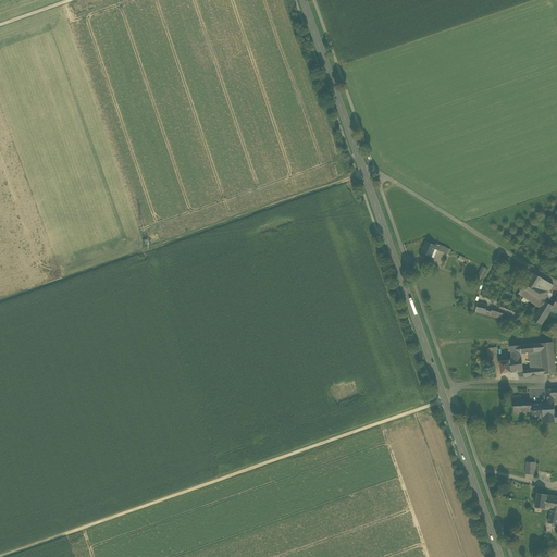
[(431,258),(431,257),(434,249),(436,246),(435,246),(426,242),(421,254),(431,258)]
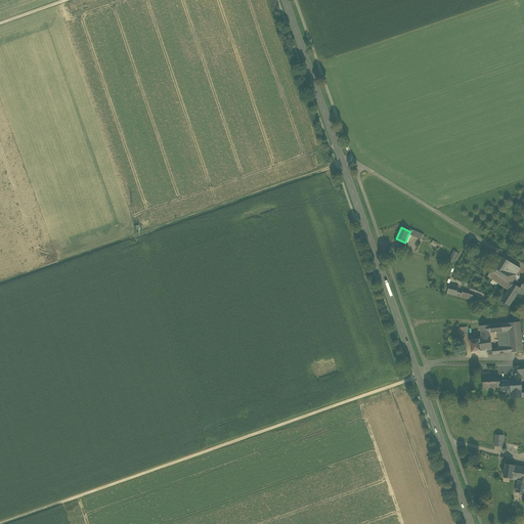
[(411,235),(421,239),(423,235),(423,234),(420,233),(413,230),(411,235)]
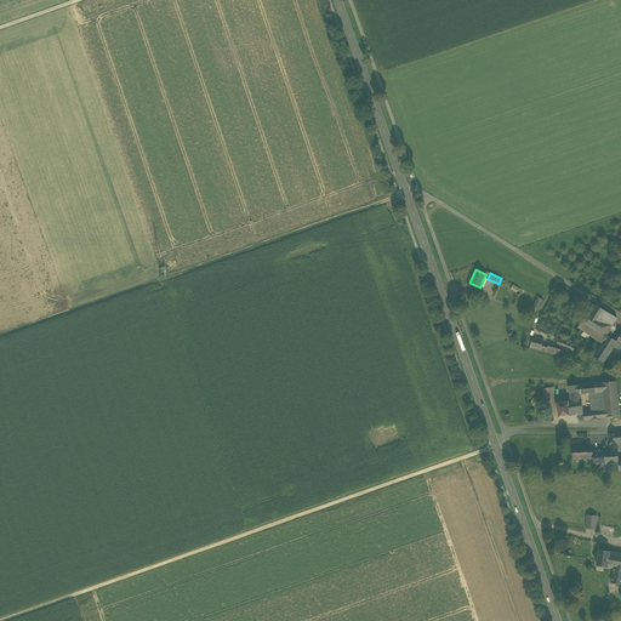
[(533,307),(539,309),(542,301),(537,297),(533,307)]
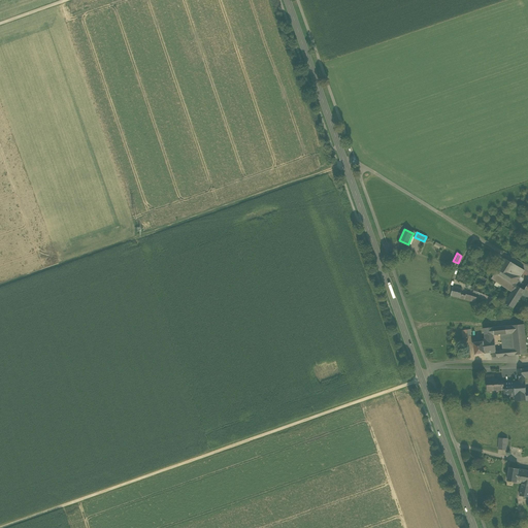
[(502,286),(512,292),(516,286),(516,285),(524,270),(517,265),(504,258),(491,278),(496,282),(501,285),(502,286)]
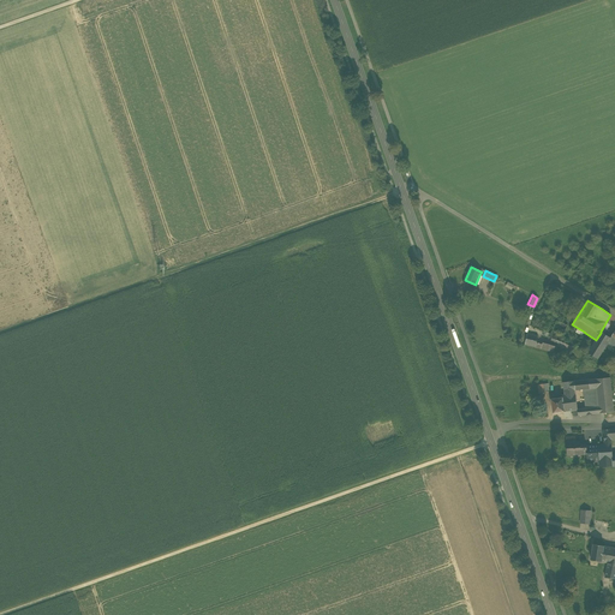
[(549,338),(560,342),(561,342),(563,336),(567,326),(556,321),(551,334),(549,338)]
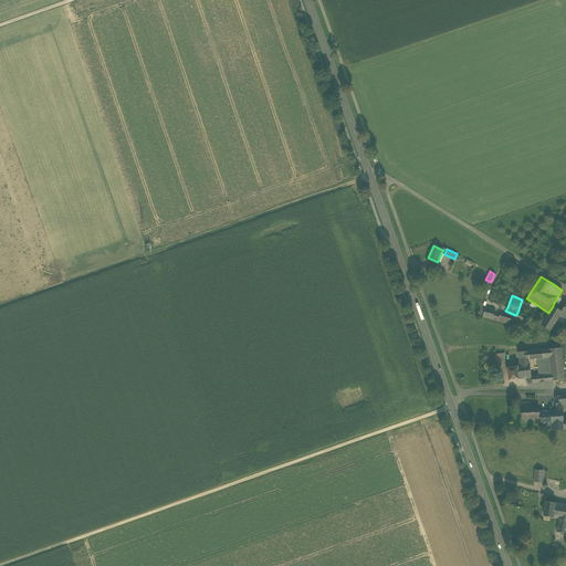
[(562,312),(553,306),(548,313),(544,320),(541,325),(549,331),(559,315),(562,312)]
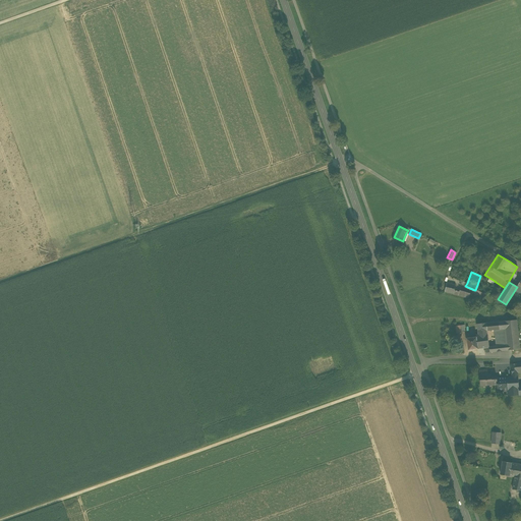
[(454,293),(455,289),(456,285),(447,283),(445,291),(454,293)]
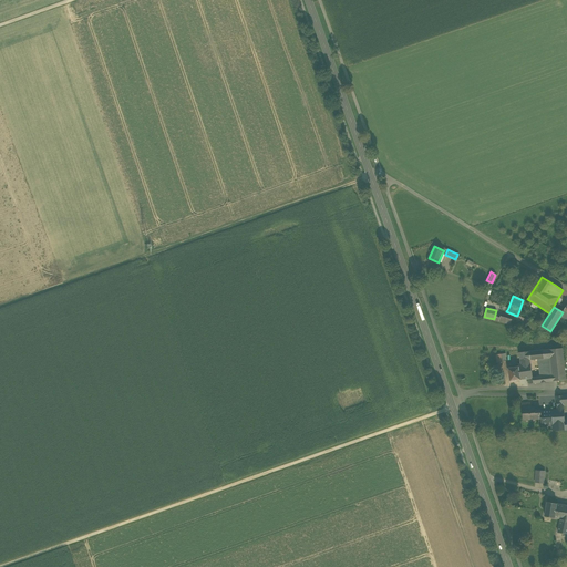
[(563,348),(549,350),(550,358),(552,375),(553,381),(566,380),(563,348)]
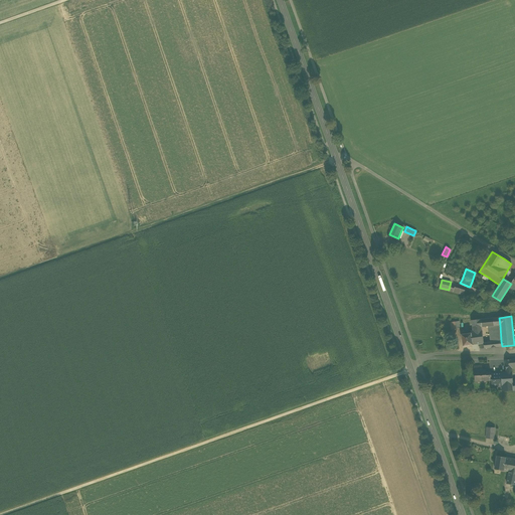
[(490,326),(494,325),(494,318),(471,320),(473,331),(482,330),(482,327),(490,326)]
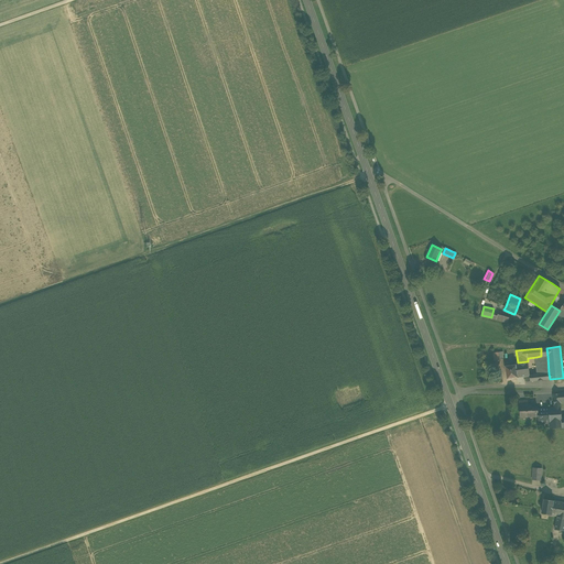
[(502,351),(498,353),(492,354),(495,361),(500,360),(505,359),(502,351)]
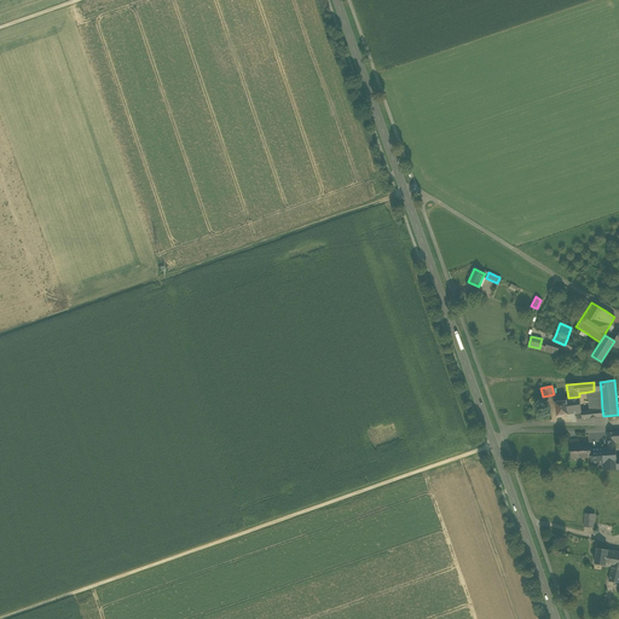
[(594,391),(589,392),(590,411),(602,410),(601,391),(594,391)]
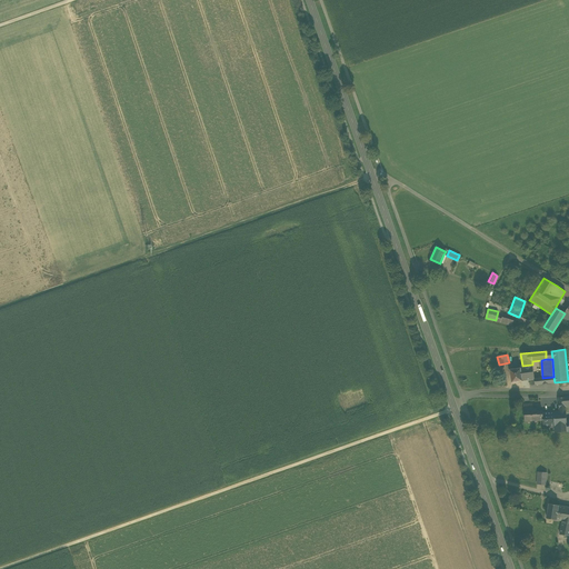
[(535,378),(532,365),(522,366),(520,366),(520,368),(522,381),(531,380),(535,379),(535,378)]
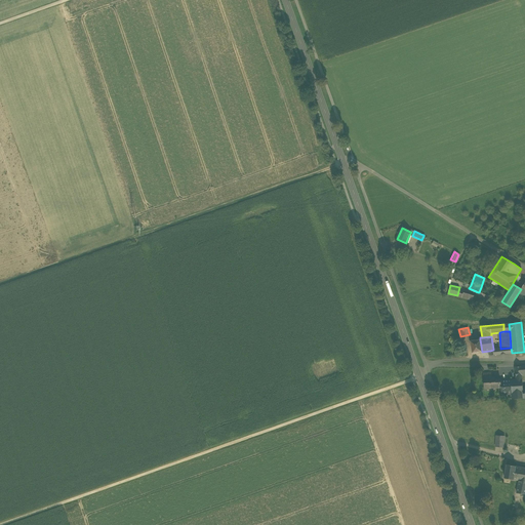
[(470,340),(472,353),(482,352),(480,339),(470,340)]
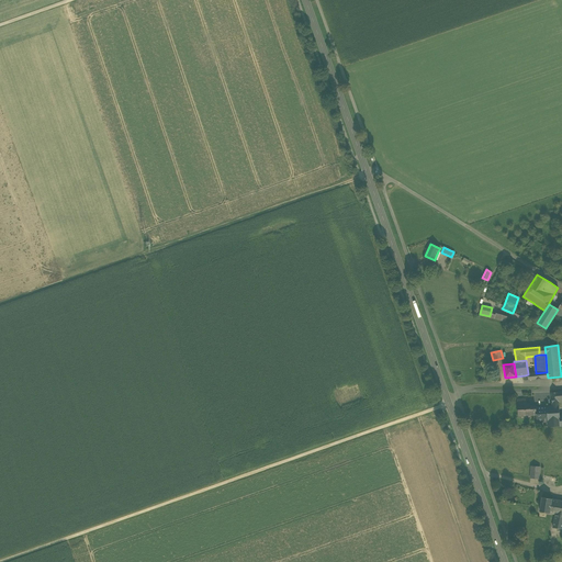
[(560,416),(559,403),(552,403),(552,406),(547,406),(548,422),(548,427),(561,426),(560,420),(560,416)]
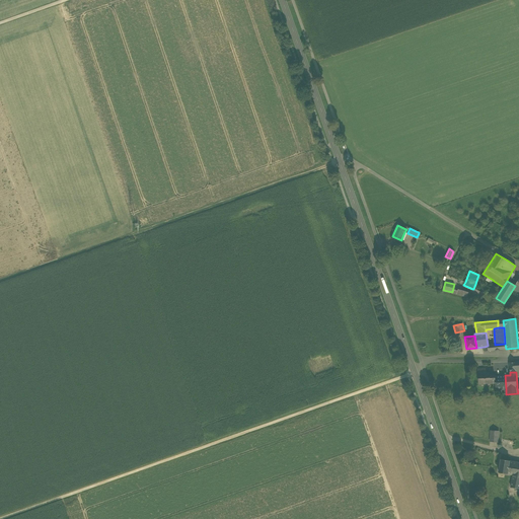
[(495,383),(495,376),(490,376),(490,375),(489,373),(486,373),(479,374),(480,384),(495,383)]
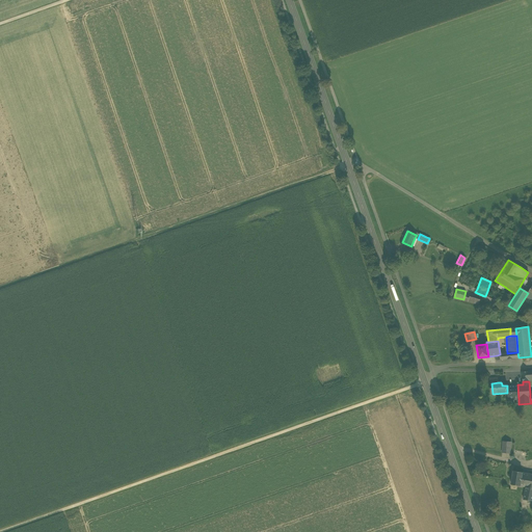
[(517,384),(507,386),(507,393),(508,399),(519,399),(517,384)]
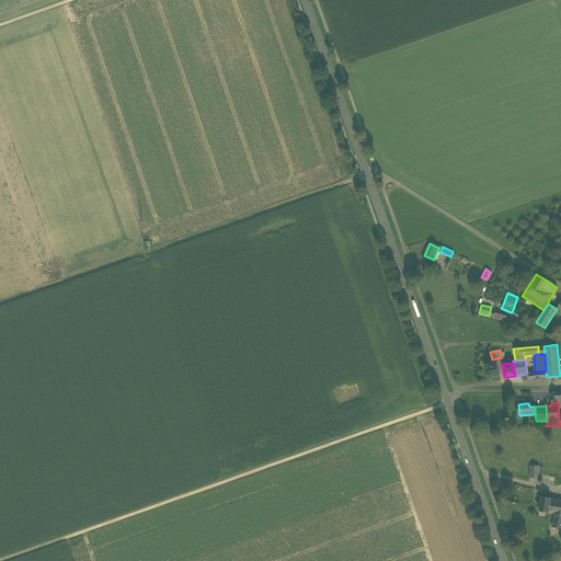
[(529,477),(538,478),(538,473),(539,467),(530,466),(529,477)]
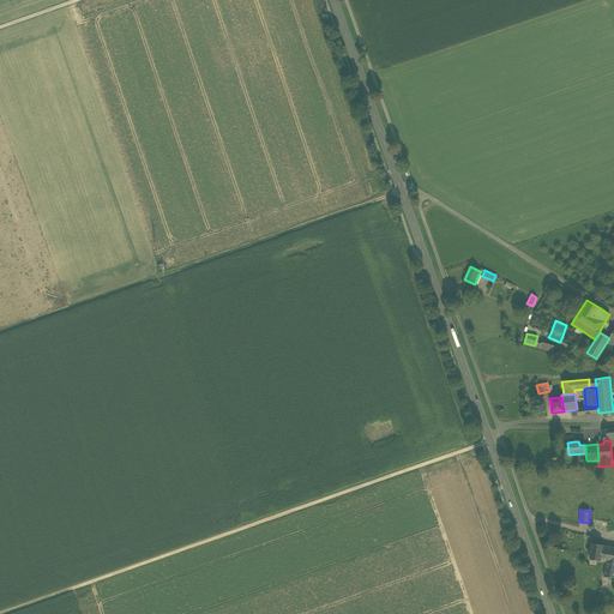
[(590,559),(601,560),(603,545),(593,543),(590,559)]
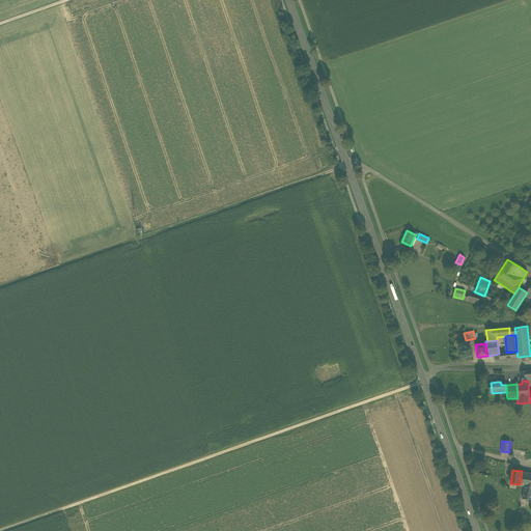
[(520,484),(526,485),(527,479),(530,480),(530,472),(522,471),(520,484)]
